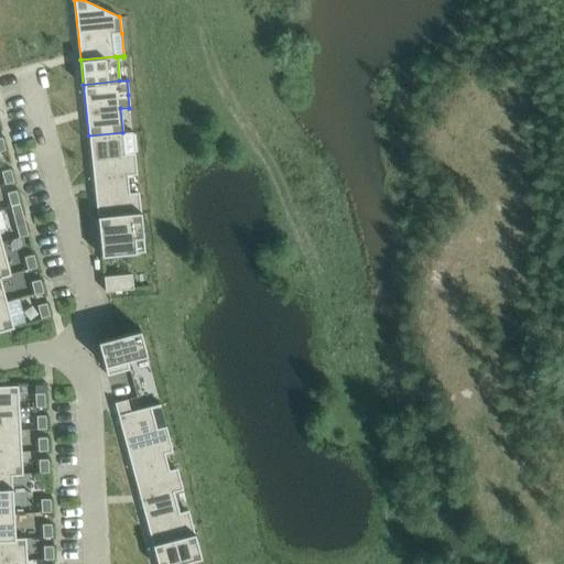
[(122,132),(88,136),(93,179),(127,175),(137,174),(134,152),(125,153),(122,134),(132,133),(131,131),(122,132)]
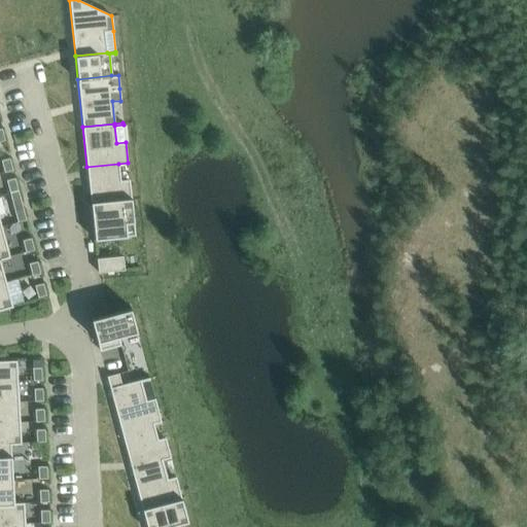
[(1,161),(4,172),(12,170),(9,157),(1,161)]
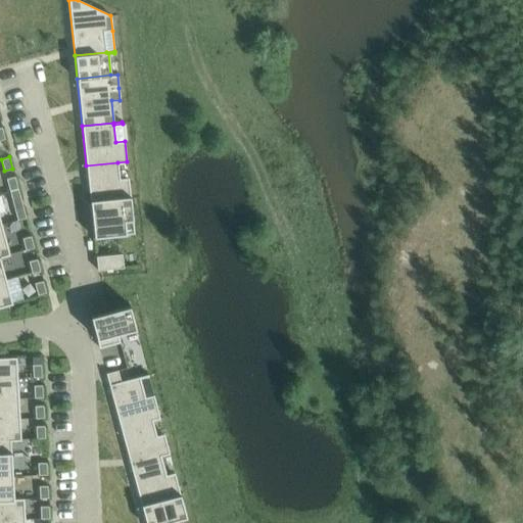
[(117,162),(86,165),(90,201),(130,197),(128,178),(120,179),(117,162)]
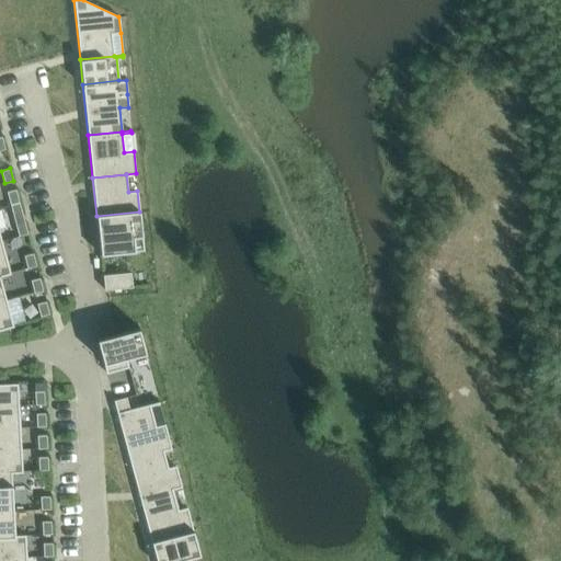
[(7,192),(10,204),(19,202),(15,190),(7,192)]
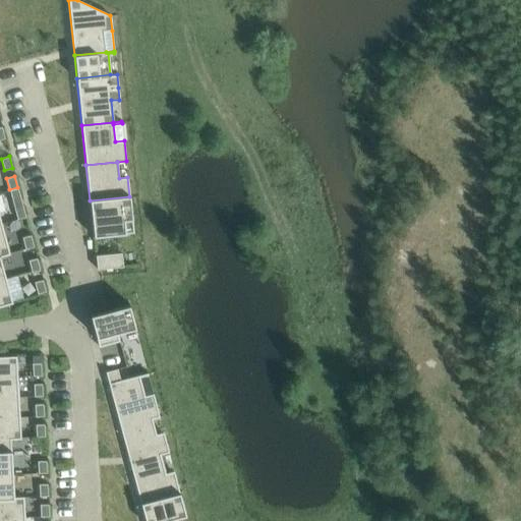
[(17,187),(9,189),(12,201),(20,199),(17,187)]
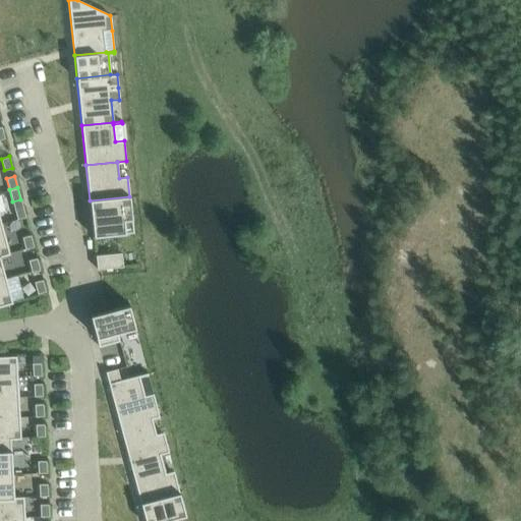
[(90,200),(92,223),(94,236),(133,232),(129,196),(90,200)]
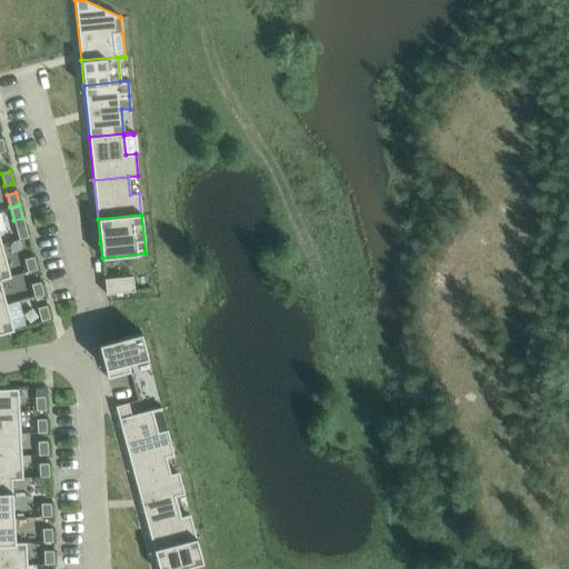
[(28,237),(23,223),(15,226),(18,239),(28,237)]
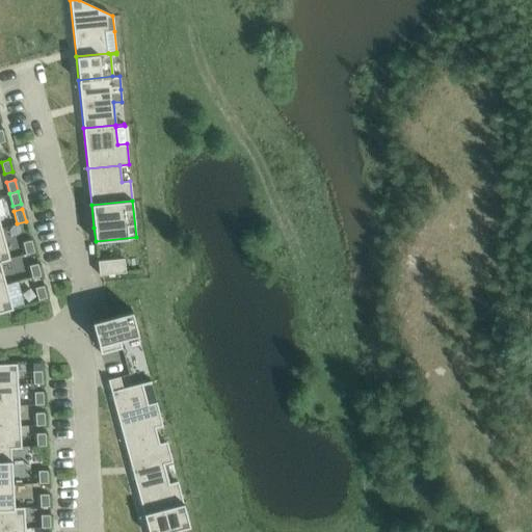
[(0,261),(9,260),(1,229),(0,229),(0,261)]
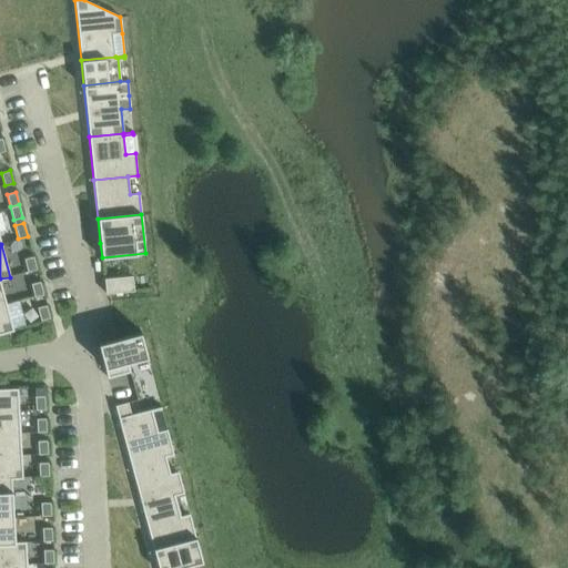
[(23,259),(27,271),(37,269),(32,256),(23,259)]
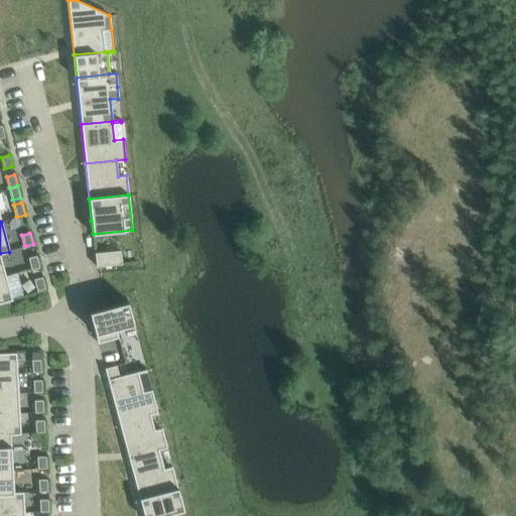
[(121,264),(120,250),(94,253),(96,266),(121,264)]
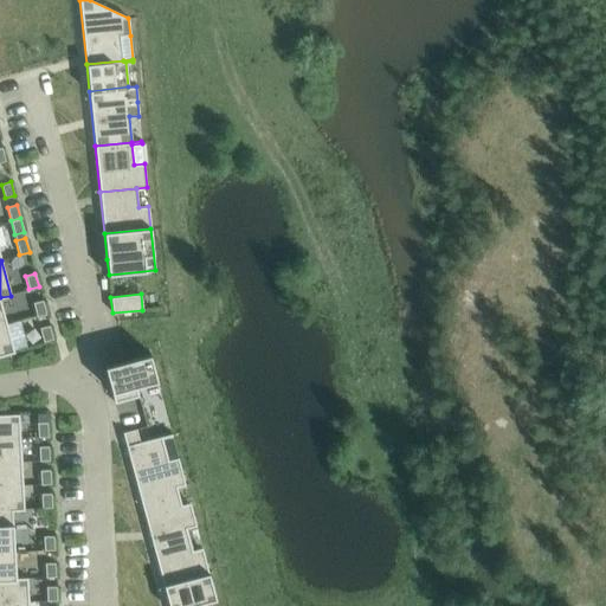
[(43,300),(32,303),(37,316),(46,314),(43,300)]
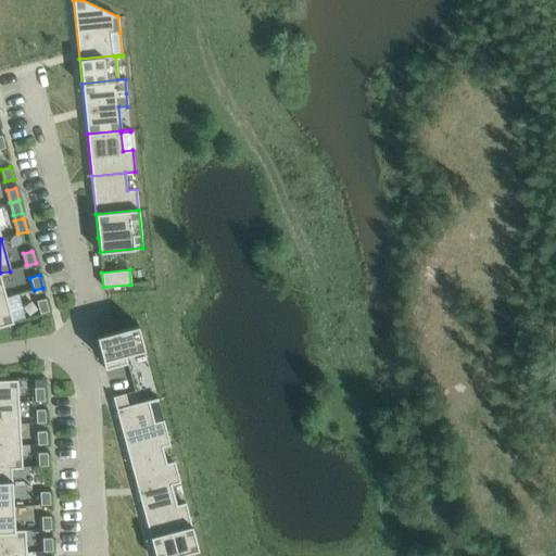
[(5,298),(0,299),(0,325),(12,321),(5,298)]
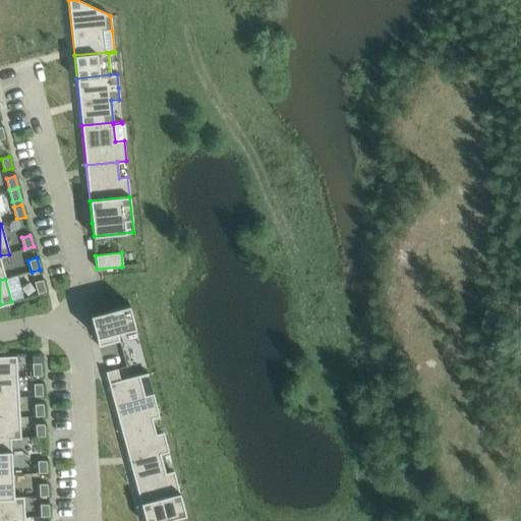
[(34,282),(37,293),(45,291),(42,280),(34,282)]
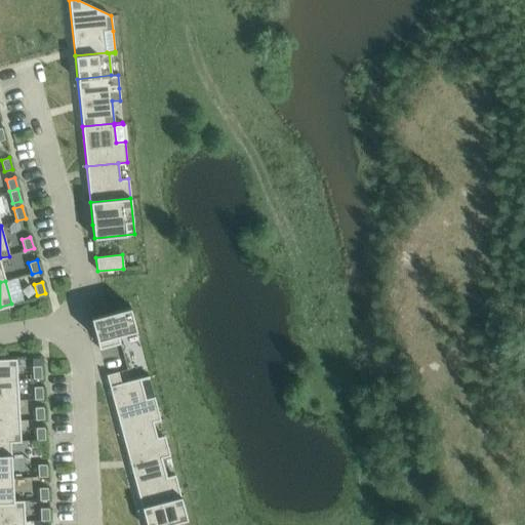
[(90,316),(99,349),(119,344),(120,344),(117,333),(135,329),(129,306),(90,316)]
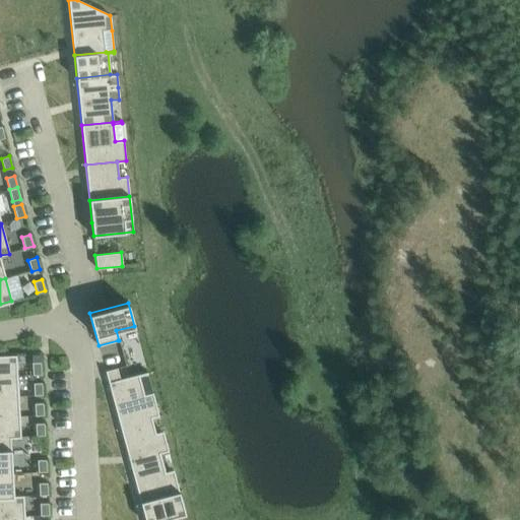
[(0,355),(0,376),(17,376),(16,355),(15,354),(0,355)]
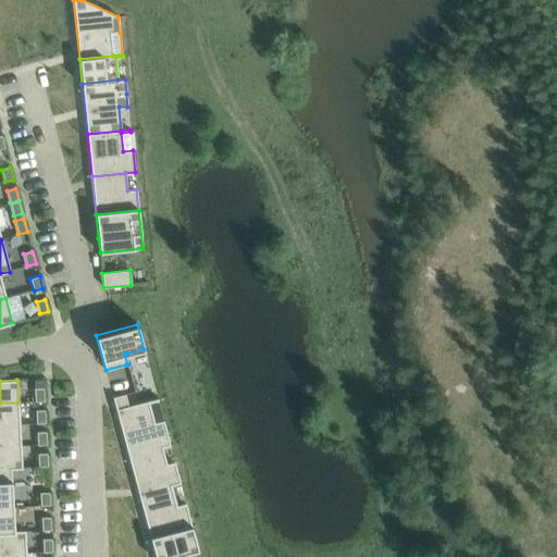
[(44,401),(44,388),(34,388),(35,401),(44,401)]
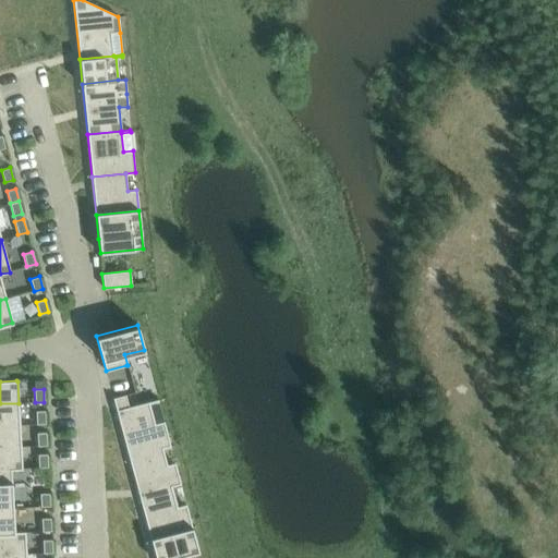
[(116,410),(129,407),(125,395),(114,398),(113,397),(112,398),(116,410)]
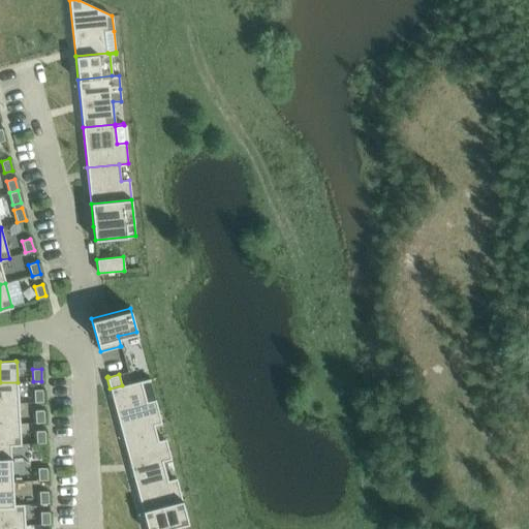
[(122,385),(110,389),(122,433),(153,425),(161,423),(155,399),(146,402),(141,382),(150,380),(150,378),(122,385)]
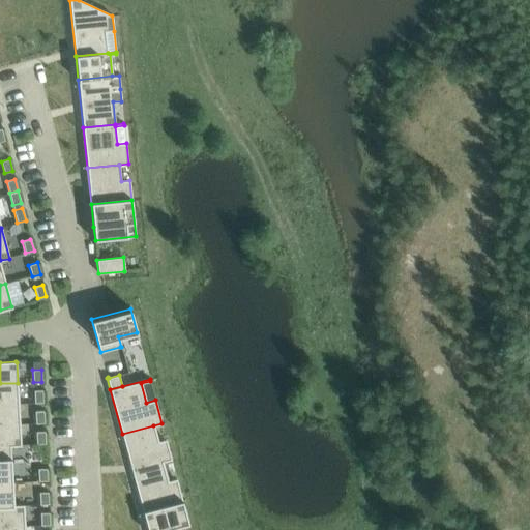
[(18,383),(0,383),(0,405),(19,404),(18,383)]
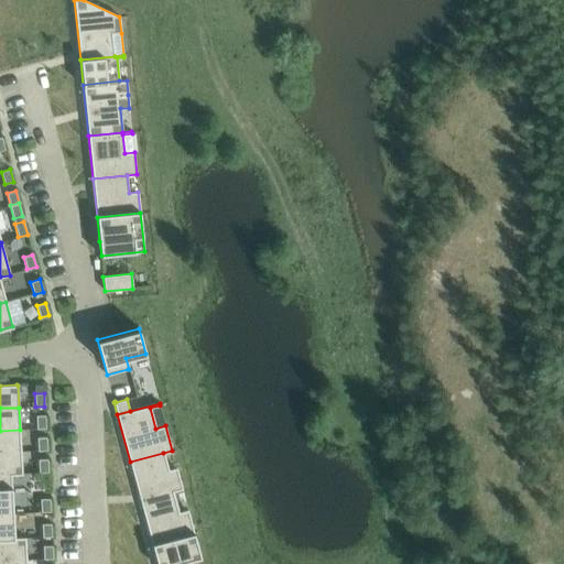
[(35,415),(36,429),(45,429),(45,415),(35,415)]
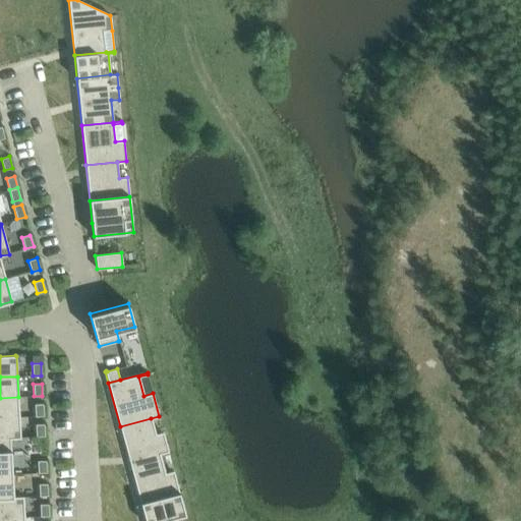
[(18,397),(0,398),(0,418),(19,417),(18,397)]
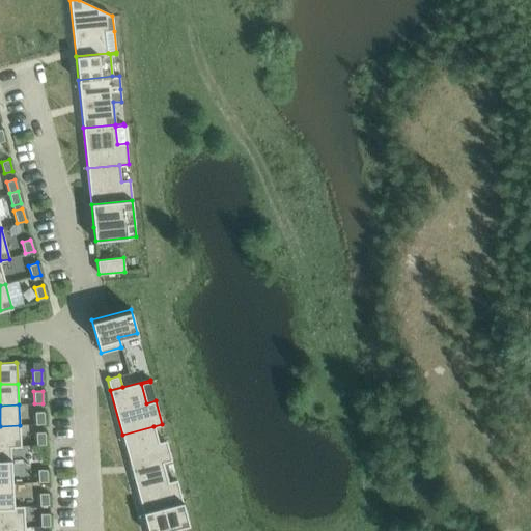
[(34,412),(35,424),(44,424),(44,412),(34,412)]
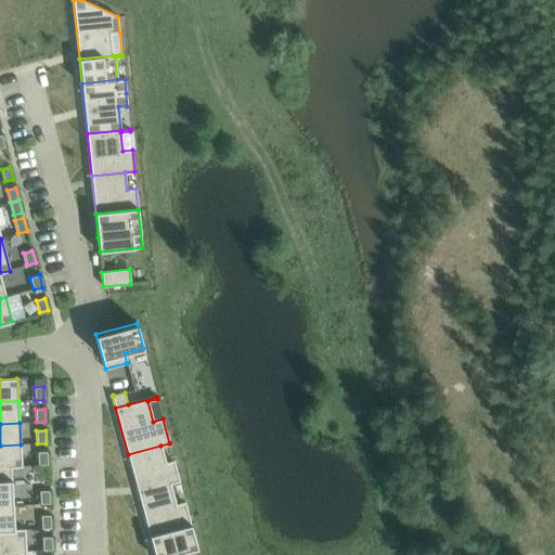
[(21,444),(0,446),(0,468),(11,468),(22,467),(21,444)]
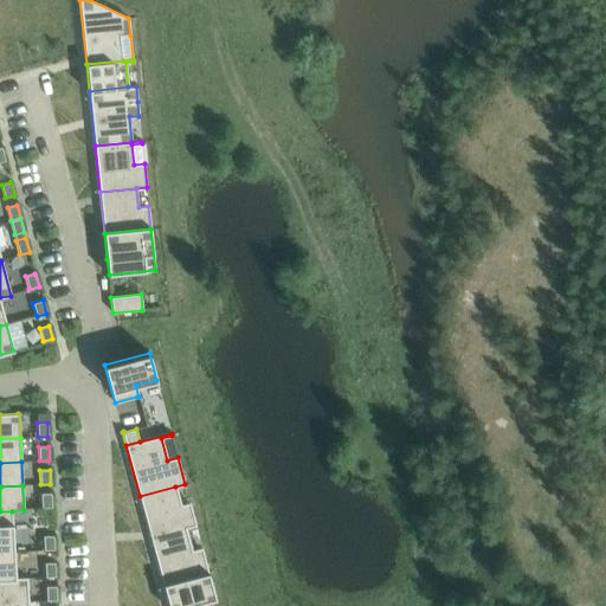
[(140,496),(150,537),(186,528),(195,526),(189,502),(180,505),(175,487),(140,496)]
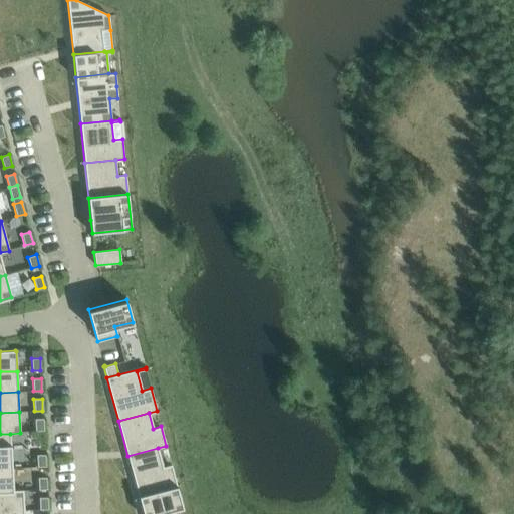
[(43,431),(43,419),(34,419),(35,431),(43,431)]
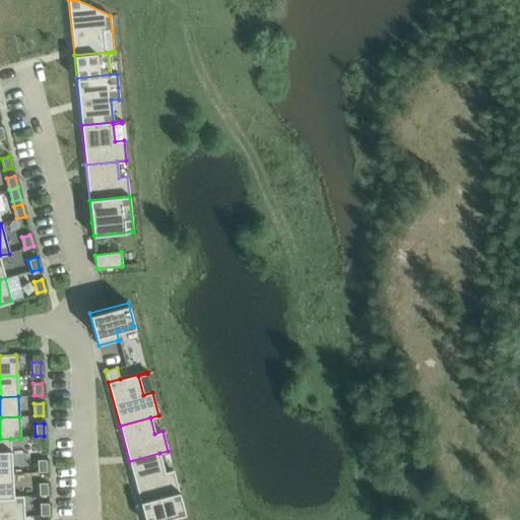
[(0,439),(0,473),(12,473),(10,439),(0,439)]
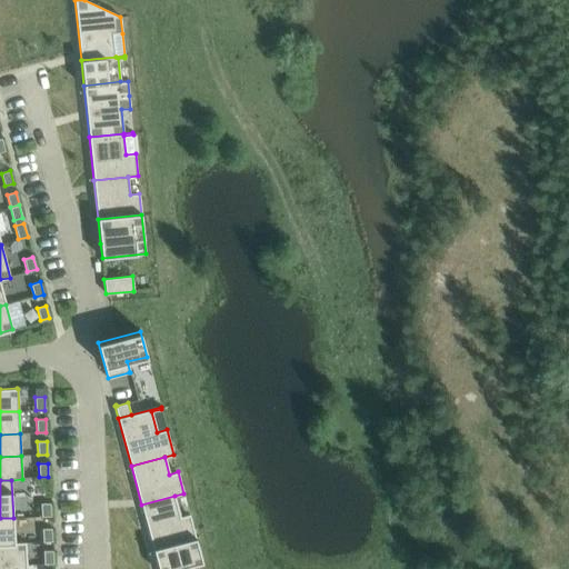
[(153,550),(196,538),(189,513),(180,517),(175,496),(141,505),(153,550)]
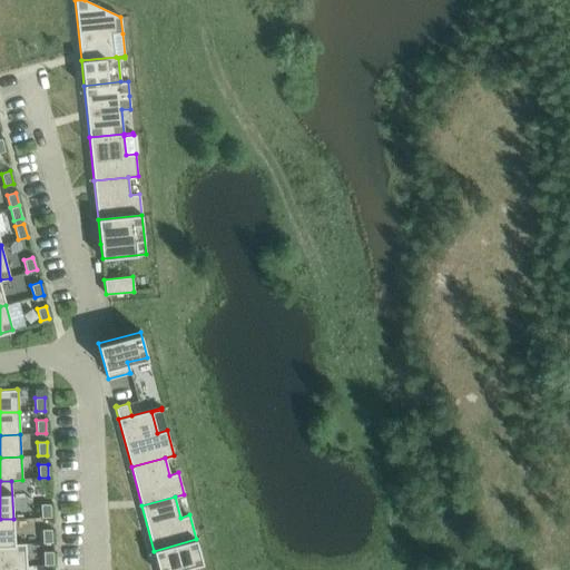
[(50,503),(40,504),(41,518),(50,517),(50,503)]
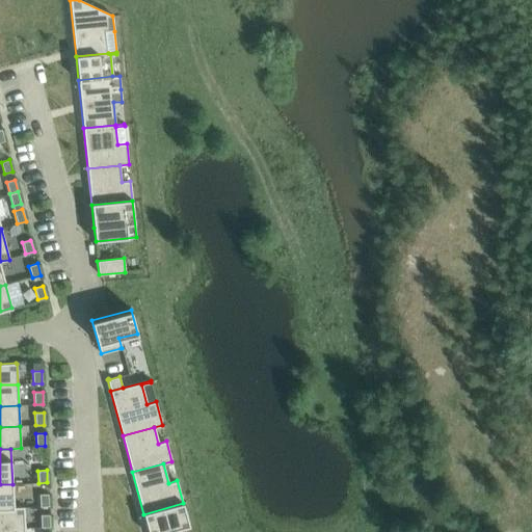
[(0,507),(14,507),(12,484),(0,484),(0,507)]
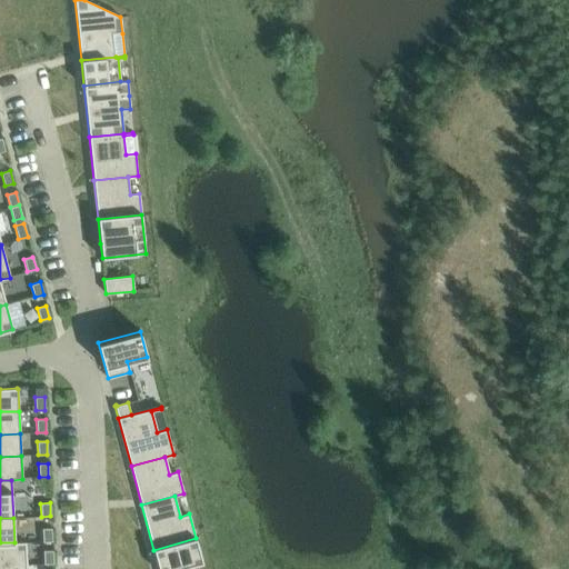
[(52,541),(51,528),(42,529),(42,542),(52,541)]
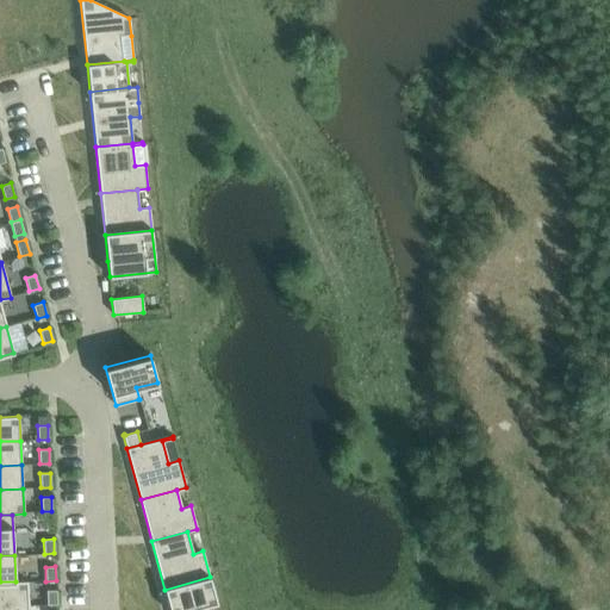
[(210,577),(165,590),(169,609),(190,609),(217,603),(210,577)]
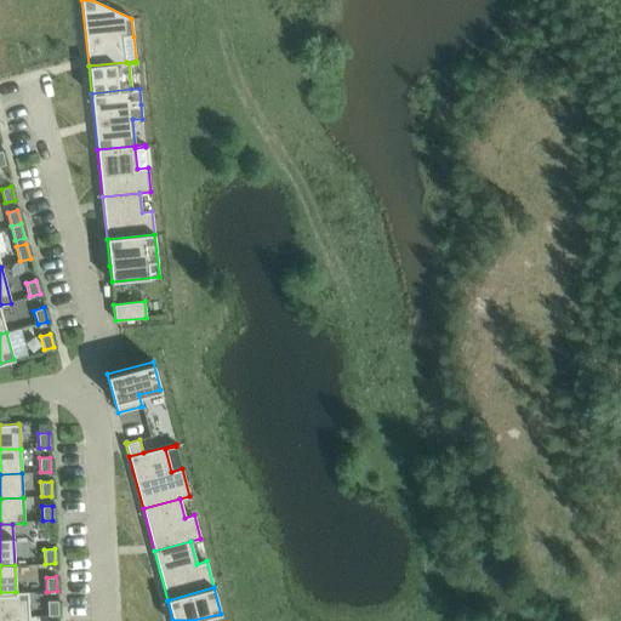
[(16,592),(0,592),(0,617),(29,616),(28,592),(16,592)]
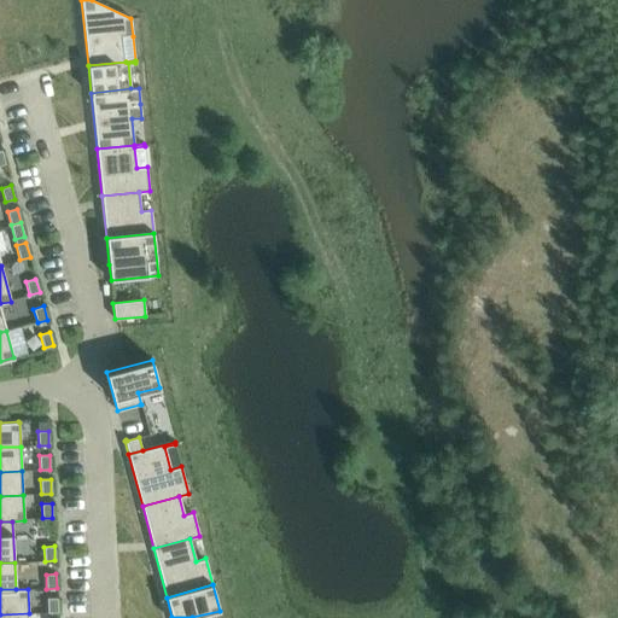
[(57,598),(47,598),(47,613),(58,612),(57,598)]
